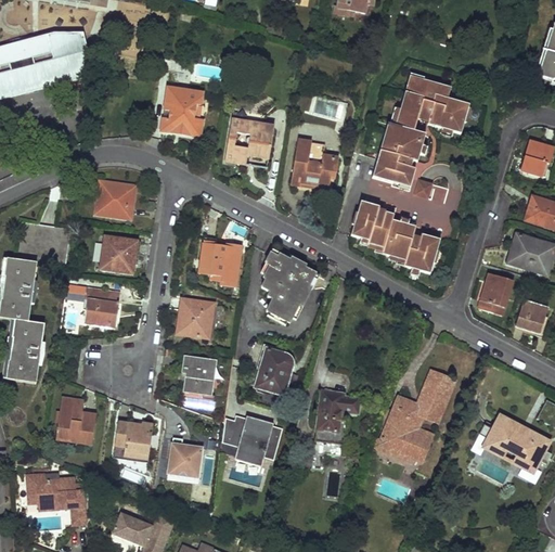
[(372,3),(372,0),(339,0),(338,7),(338,9),(356,12),(365,14),(368,2),(372,3)]
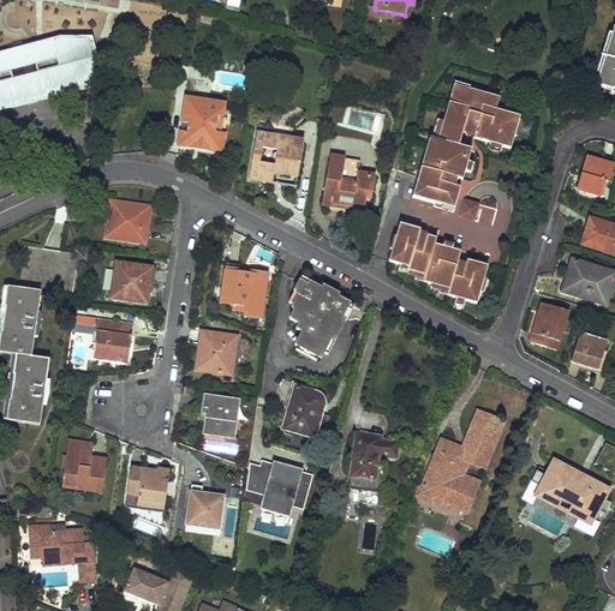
[(375,10),(375,7),(371,6),(370,16),(394,19),(394,13),(375,10)]
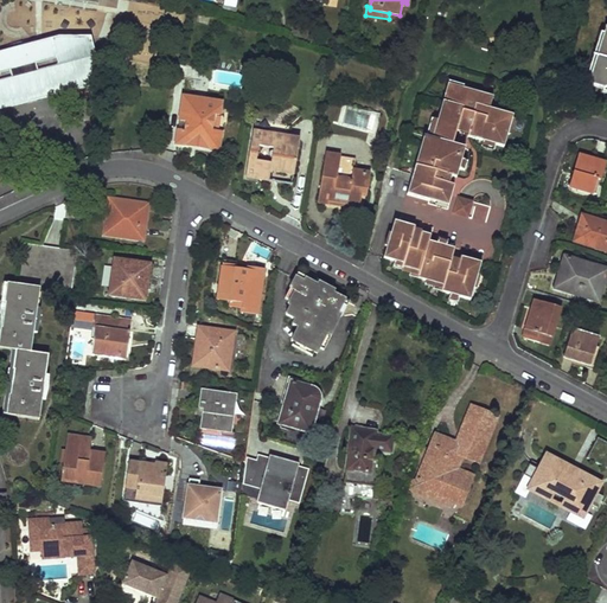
[(606,25),(589,81),(606,85),(606,25)]
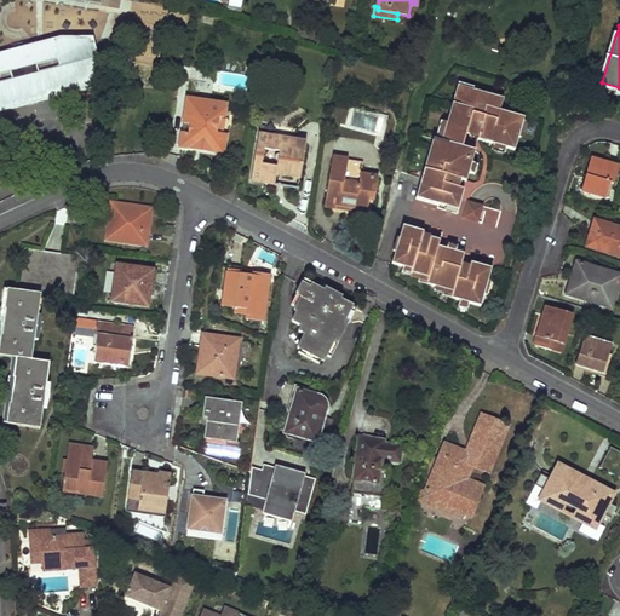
[(61,34),(0,50),(0,109),(105,81),(99,55),(93,34),(61,34)]
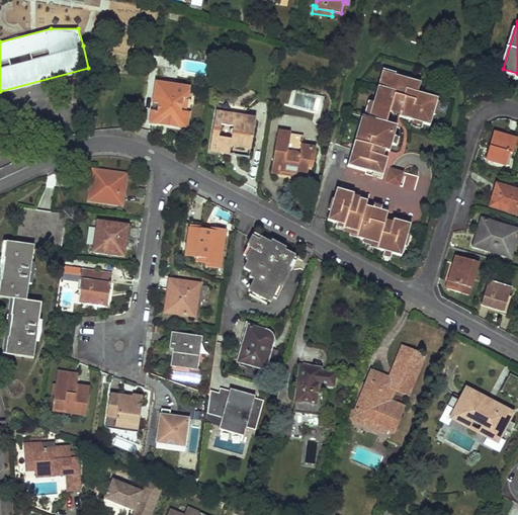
[(418,81),(384,71),(379,86),(369,117),(362,115),(352,148),(348,164),(382,175),(387,158),(379,155),(381,149),(387,151),(395,125),(384,121),(389,109),(399,112),(399,114),(431,124),(439,97),(422,92),(419,91),(415,90),(418,81)]
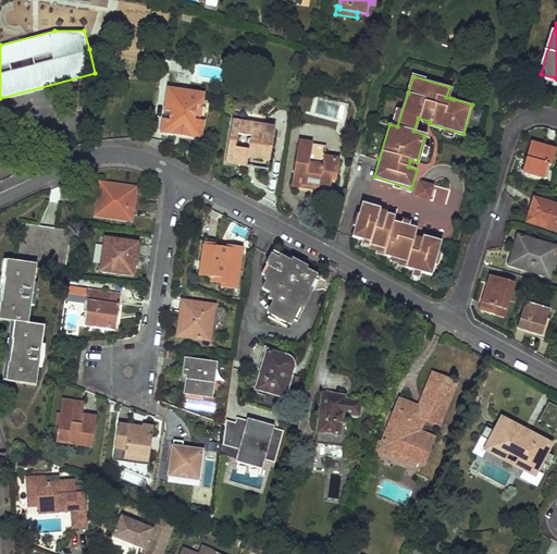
[(203,91),(169,86),(165,108),(171,109),(170,120),(163,119),(162,128),(176,131),(176,127),(187,130),(187,133),(200,135),(206,105),(202,103),(203,91)]
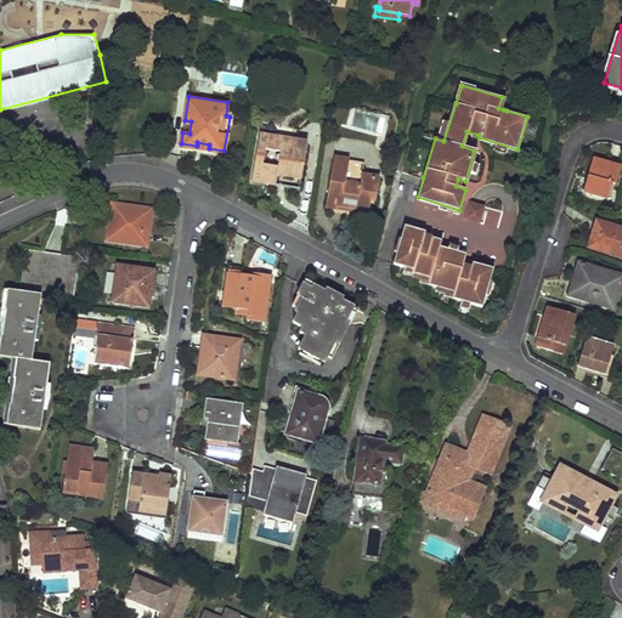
[(264,119),(260,140),(259,140),(253,169),(254,169),(253,179),(276,182),(277,173),(301,176),(306,149),(305,149),(307,140),(297,137),(298,126),(264,119)]
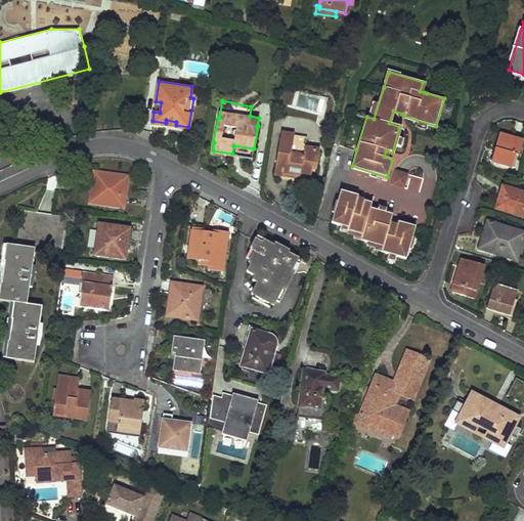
[(307,136),(282,131),(274,173),(284,174),(284,171),(311,175),(313,165),(317,165),(320,148),(306,145),(307,136)]
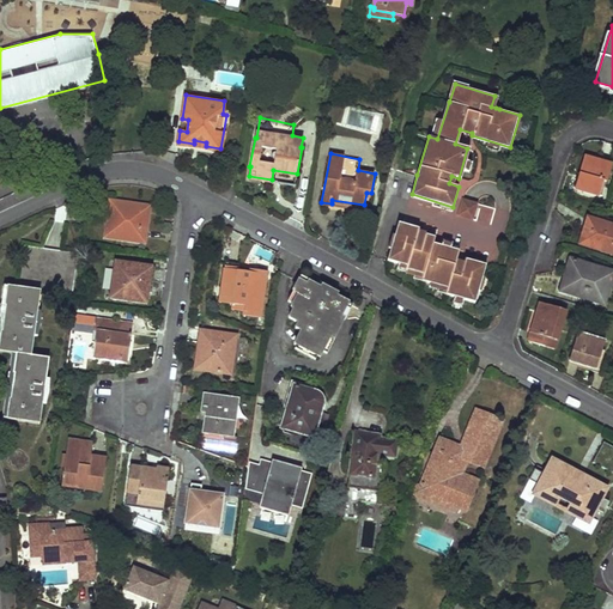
[(587,157),(578,188),(604,195),(612,164),(587,157)]
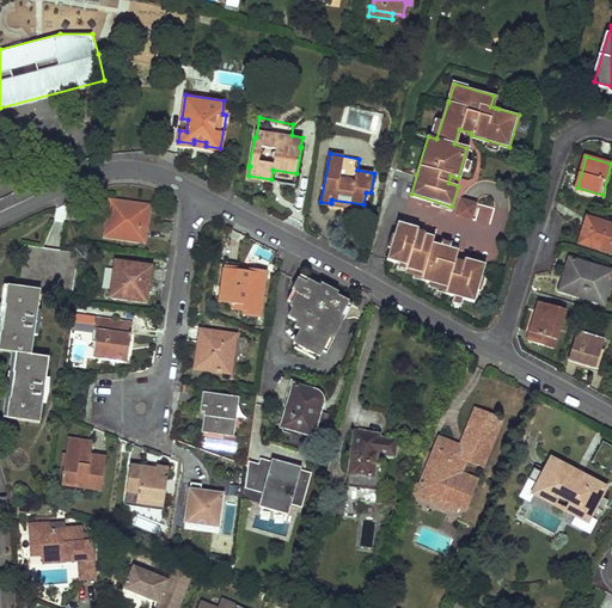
[(109,197),(103,232),(142,238),(148,203),(109,197)]
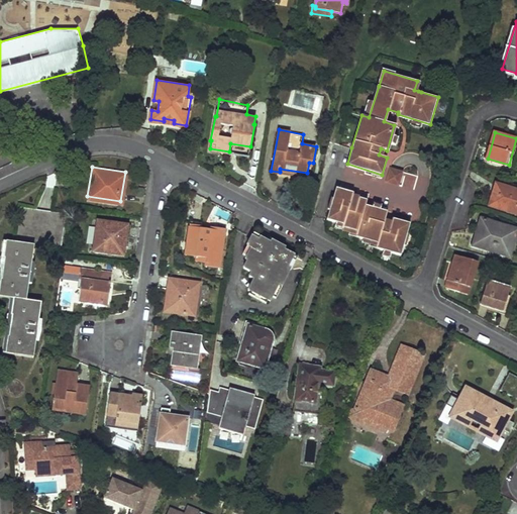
[(403,172),(390,169),(387,181),(399,185),(403,172)]
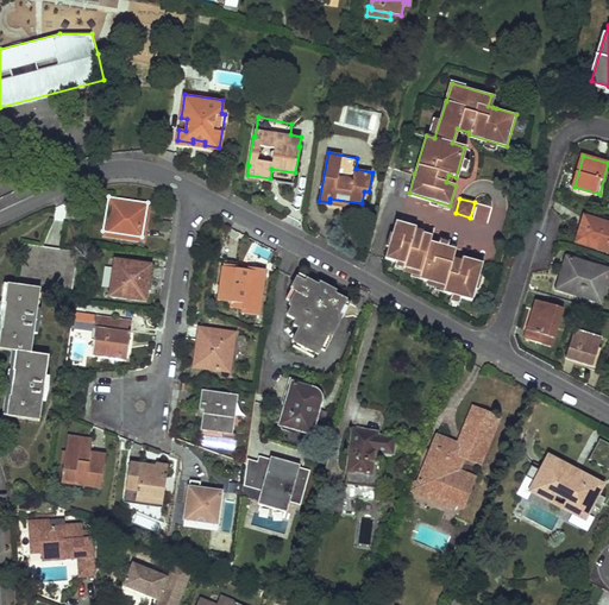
[(471,216),(487,220),(490,203),(475,200),(471,216)]
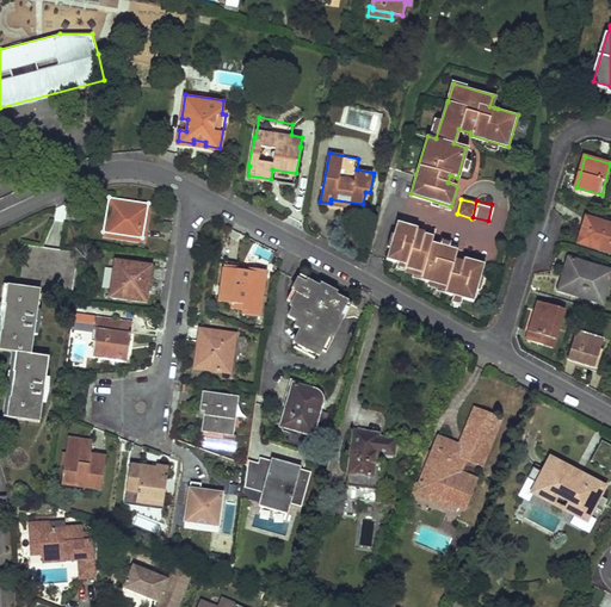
[(599,222),(610,225),(610,218),(590,211),(587,216),(599,220),(599,222)]
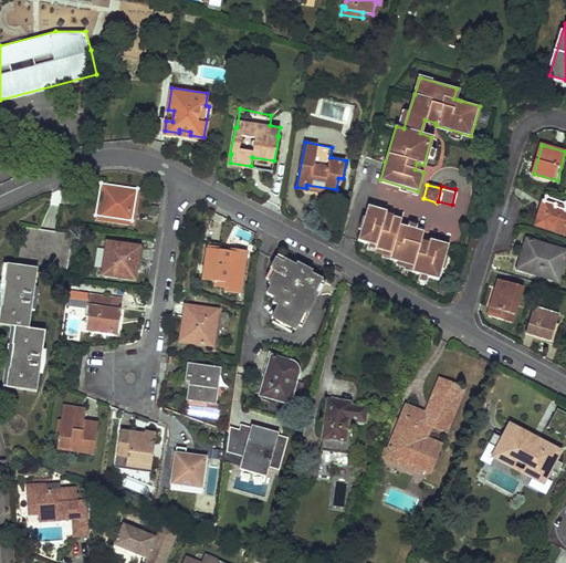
[(544,200),(536,223),(565,232),(565,209),(555,206),(555,204),(544,200)]
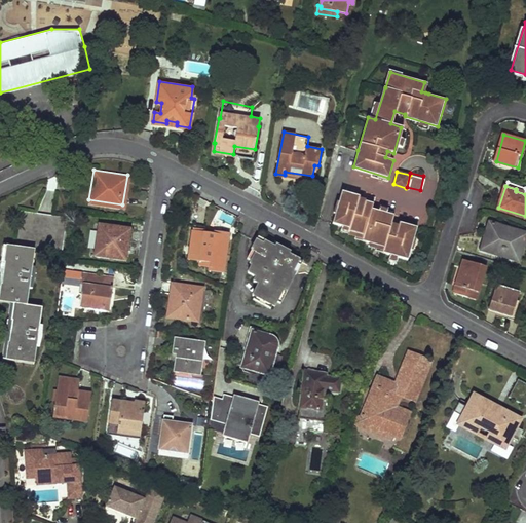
[(359,196),(342,190),(333,221),(349,227),(348,230),(363,235),(362,239),(383,247),(382,251),(407,259),(416,228),(399,223),(398,227),(390,224),(392,216),(371,208),(372,204),(359,199),(359,196)]
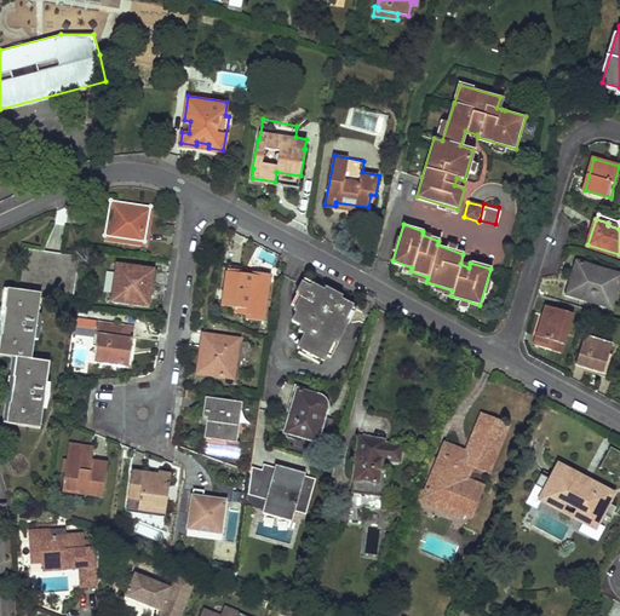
[(0,351),(17,355),(9,420),(41,424),(45,393),(50,393),(51,389),(46,389),(50,358),(34,356),(38,326),(41,326),(42,320),(38,318),(42,289),(75,294),(80,251),(26,243),(19,287),(7,285),(0,347),(0,351)]
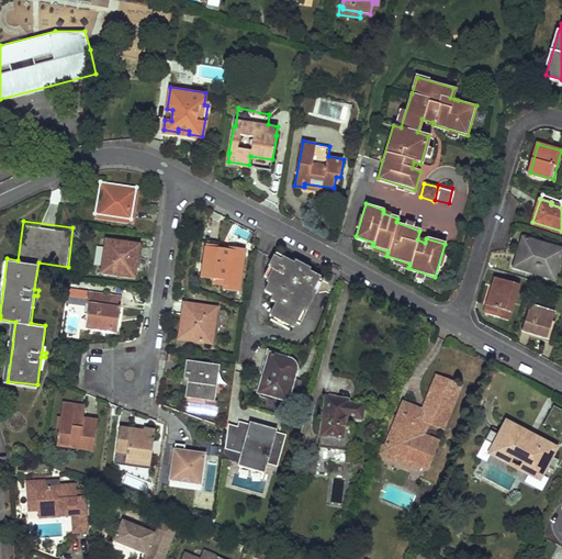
[(517,250),(514,265),(552,276),(555,263),(558,264),(561,248),(520,235),(516,250),(517,250)]
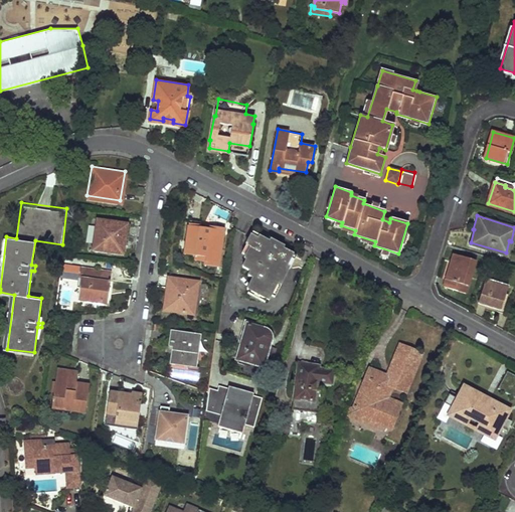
[(98,218),(94,248),(123,252),(125,242),(128,243),(130,223),(98,218)]
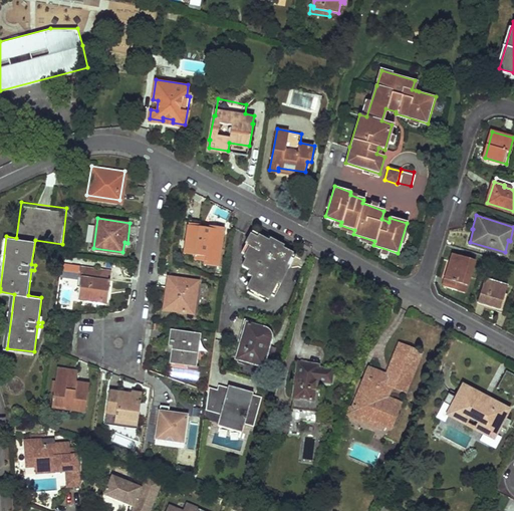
[(207,230),(196,228),(197,225),(187,223),(184,247),(195,249),(194,253),(204,255),(203,259),(217,262),(222,226),(208,224),(208,227),(207,230)]
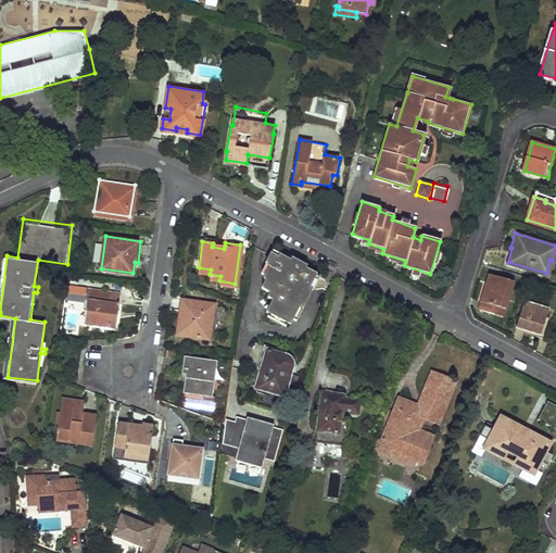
[(276,300),(269,312),(292,324),(302,306),(304,308),(314,289),(312,288),(317,275),(297,263),(297,265),(291,263),(292,261),(281,255),(280,258),(276,256),(272,265),(275,267),(269,279),(270,280),(267,289),(274,293),(272,298),(276,300)]
